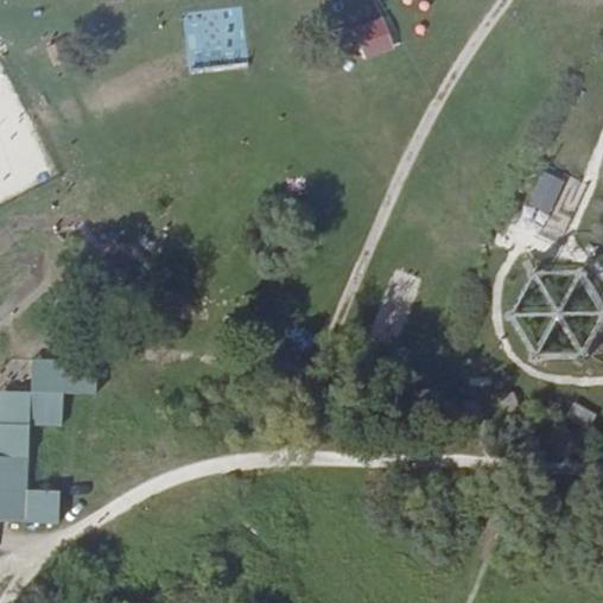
[(392,44),(381,11),(350,23),(361,55),(392,44)]
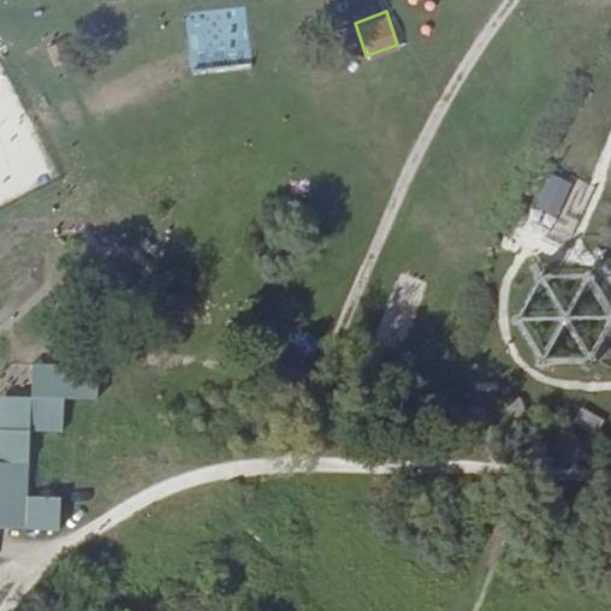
[(573,172),(534,155),(516,191),(522,194),(555,209),(573,172)]
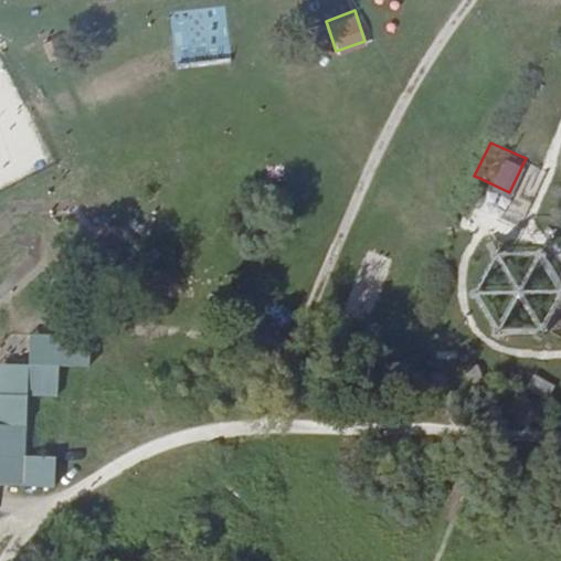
[(363,246),(342,294),(367,305),(388,256),(363,246)]
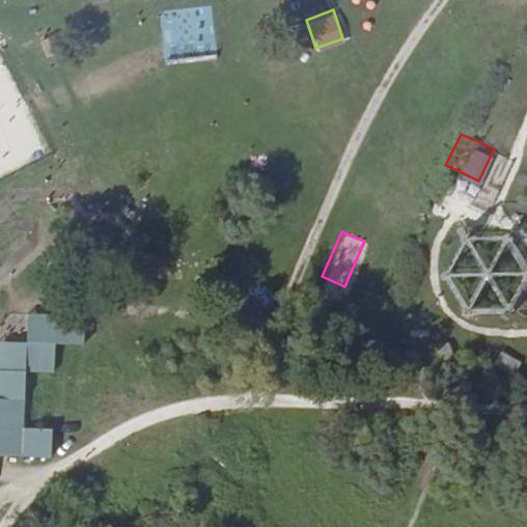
[(484,256),(488,264),(467,271),(479,308),(517,296),(507,270),(504,271),(498,252),(484,256)]
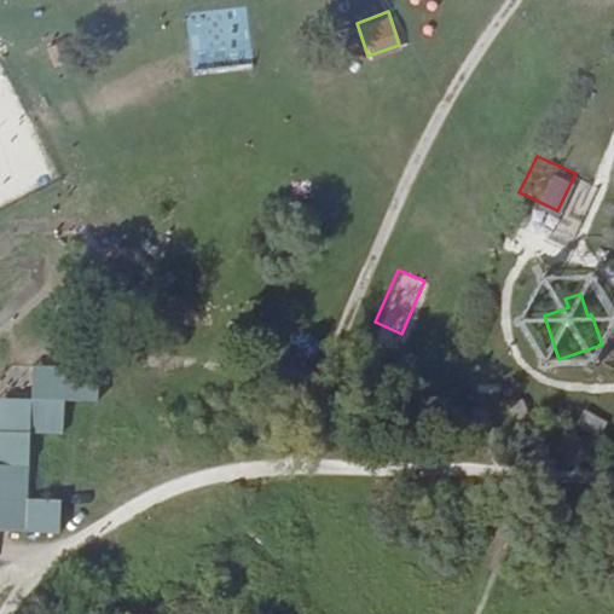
[(58,401),(59,366),(33,364),(32,399),(0,398),(0,496),(5,496),(5,423),(58,422),(58,410),(41,410),(41,400),(58,401)]
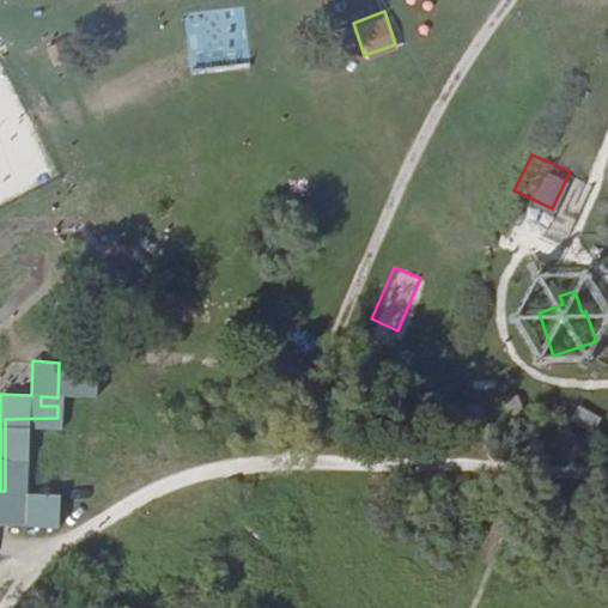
[(98,365),(59,363),(58,397),(41,396),(41,406),(58,406),(58,418),(5,419),(5,491),(0,491),(0,523),(59,526),(60,497),(26,494),(29,429),(64,429),(65,397),(97,397),(98,365)]
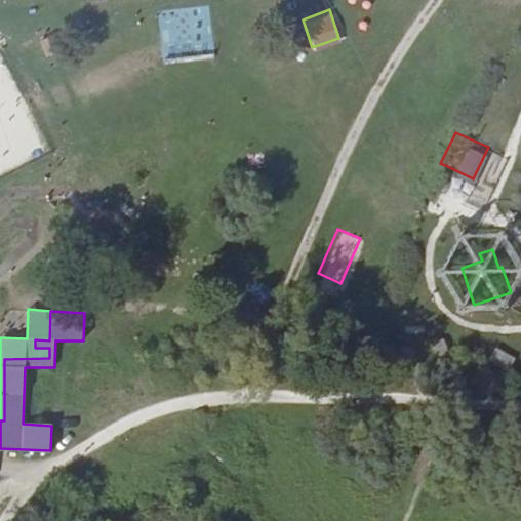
[(492,343),(485,356),(505,366),(512,353),(492,343)]
